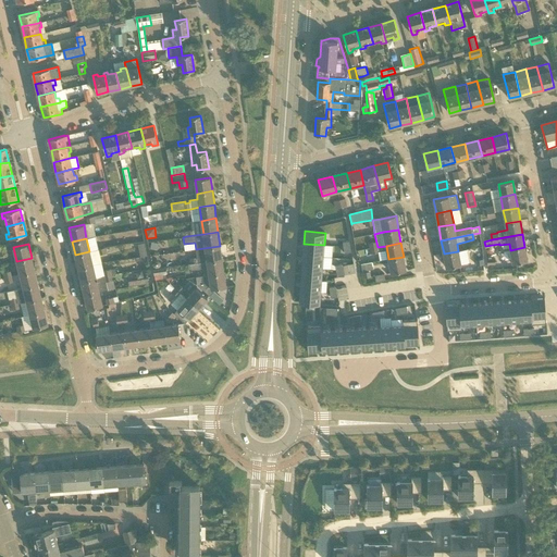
[(324,245),(304,244),(302,256),(323,257),(324,245)]
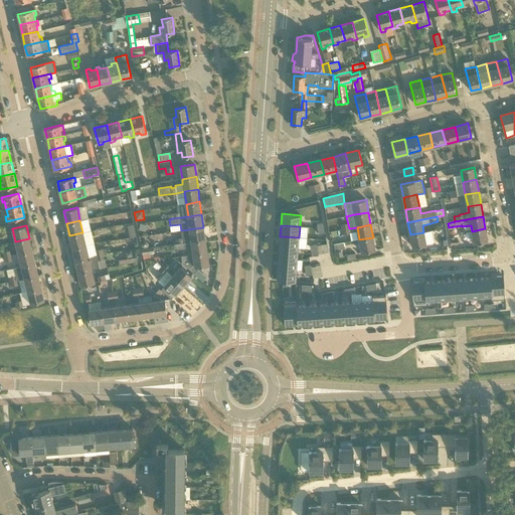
[(192,241),(205,239),(203,227),(181,230),(182,238),(175,239),(176,244),(192,241)]
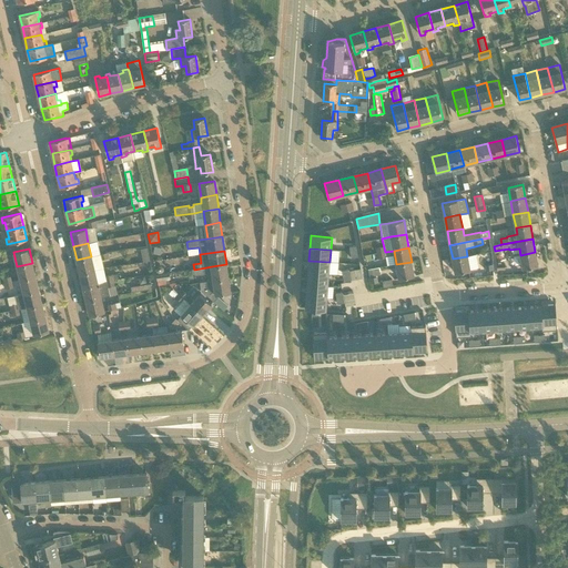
[(535,252),(520,255),(523,269),(538,266),(535,252)]
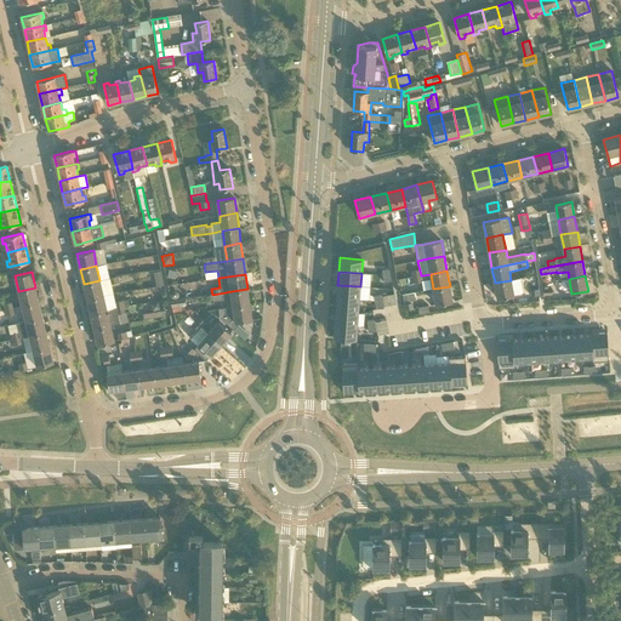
[(103,295),(100,280),(84,284),(87,298),(103,295)]
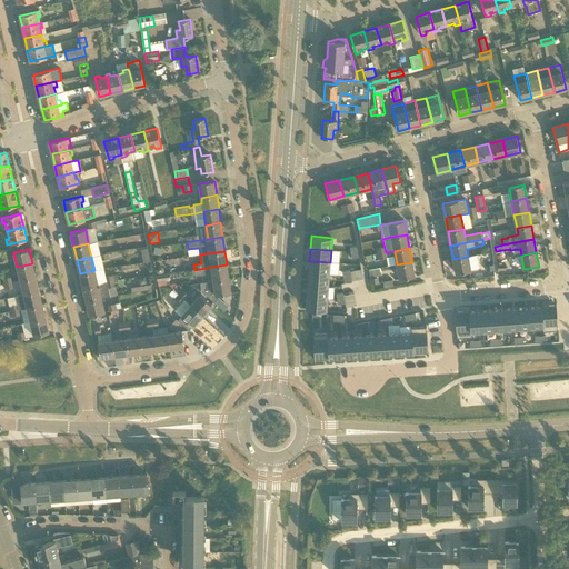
[(468,257),(453,259),(456,273),(471,270),(468,257)]
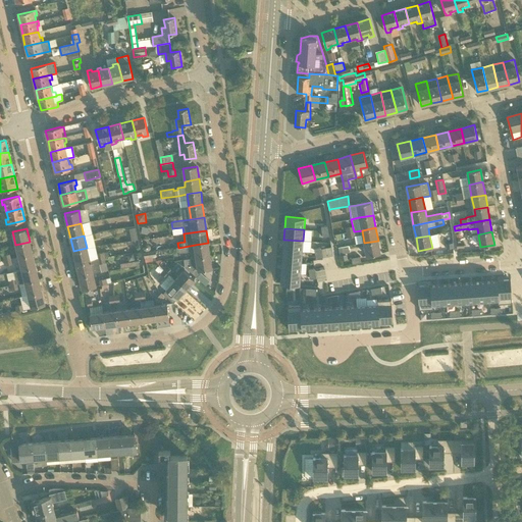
[(283,240),(282,250),(302,252),(303,241),(283,240)]
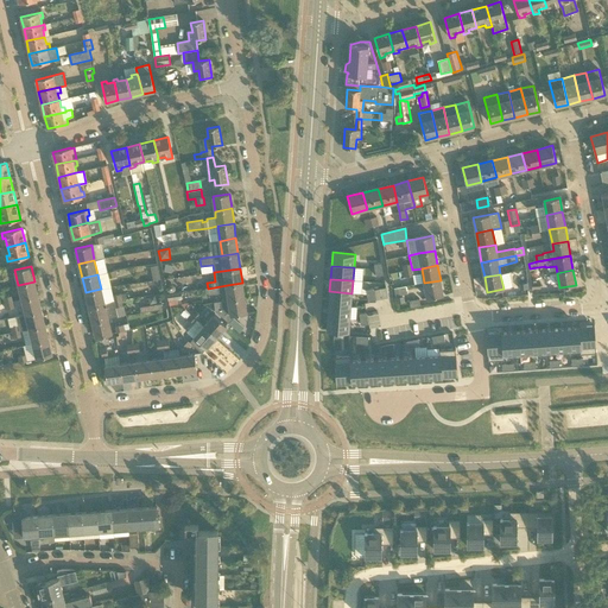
[(441,280),(424,283),(426,298),(443,295),(441,280)]
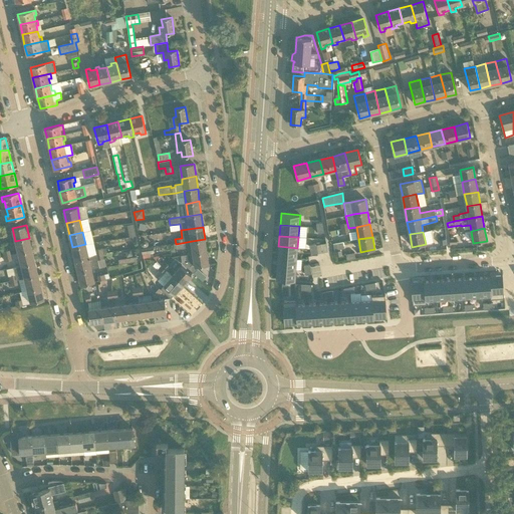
[(18,253),(32,250),(29,238),(15,241),(18,253)]
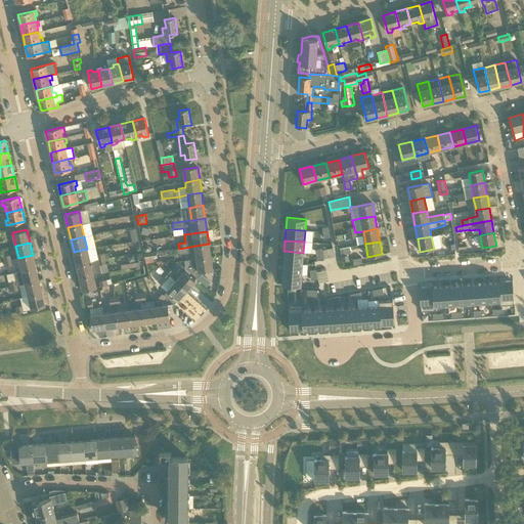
[(192,259),(211,256),(209,244),(195,246),(179,249),(177,249),(178,255),(191,253),(192,259)]
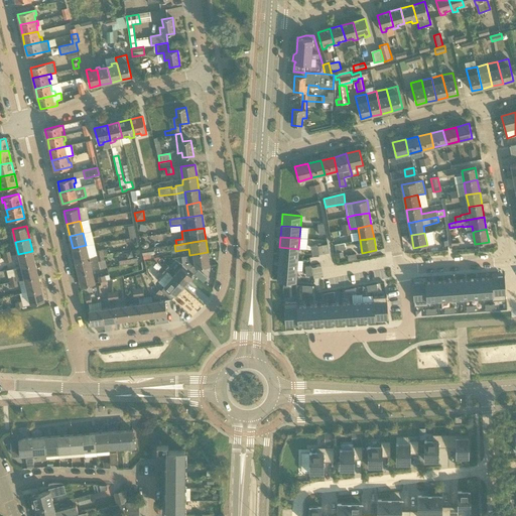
[(342,251),(347,250),(345,243),(335,245),(336,253),(337,258),(344,257),(342,251)]
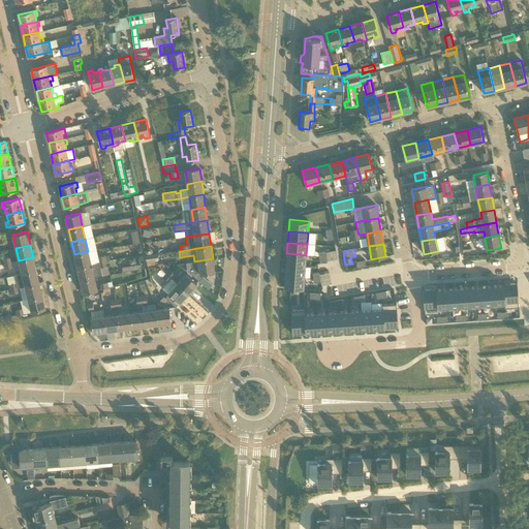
[(74,254),(78,268),(91,265),(88,251),(74,254)]
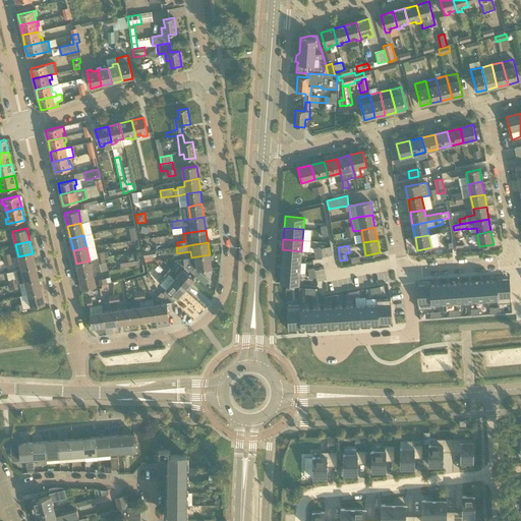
[(156,261),(155,256),(157,255),(156,249),(143,252),(145,257),(146,257),(146,262),(156,261)]
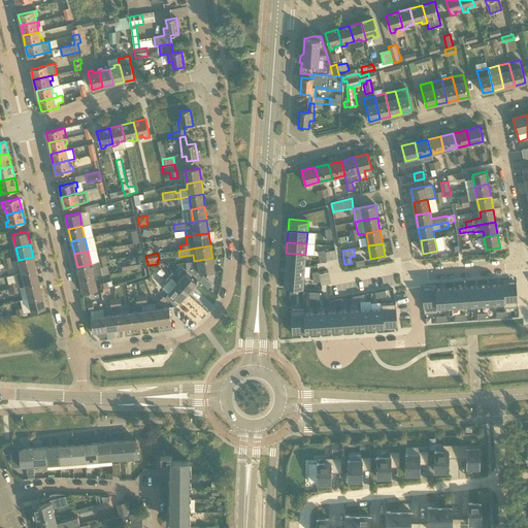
[(286,264),(305,265),(305,255),(286,253),(286,264)]
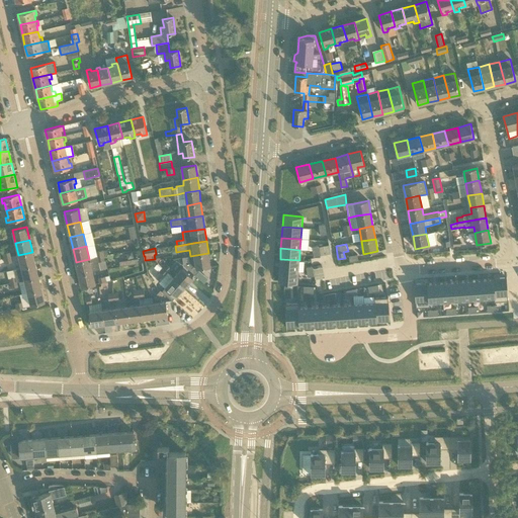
[(22,268),(35,264),(32,252),(18,255),(22,268)]
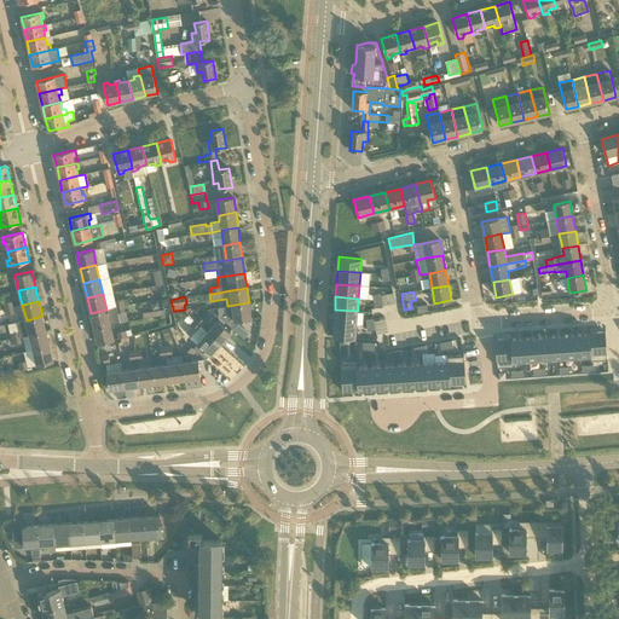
[(219,316),(224,320),(233,329),(238,323),(237,323),(237,320),(252,318),(249,302),(227,306),(218,308),(219,314),(219,316)]
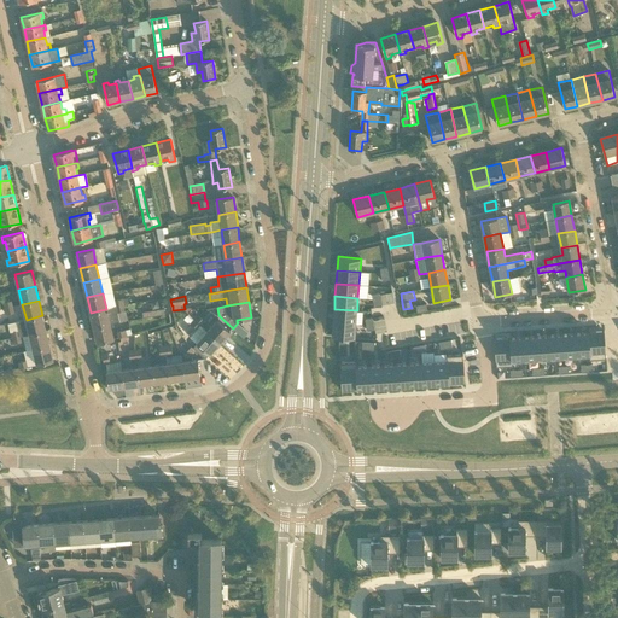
[(124,304),(116,307),(106,309),(91,313),(94,328),(110,324),(120,321),(117,313),(126,309),(124,304)]
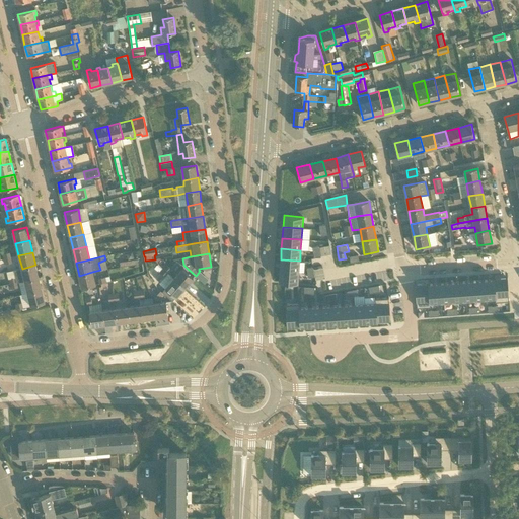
[(281,260),(280,271),(299,272),(300,261),(281,260)]
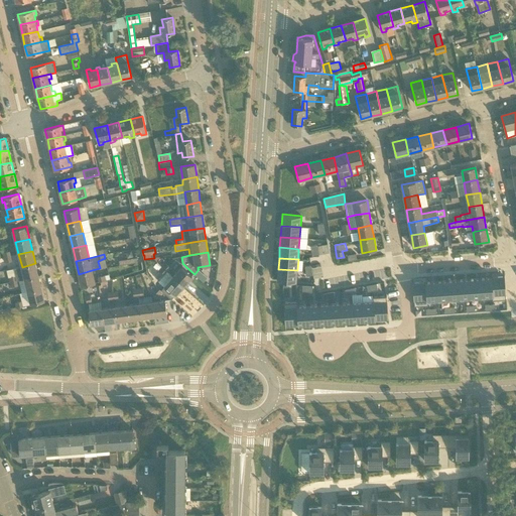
[(9,283),(17,281),(25,279),(38,275),(35,263),(22,267),(7,270),(9,277),(8,277),(9,283)]
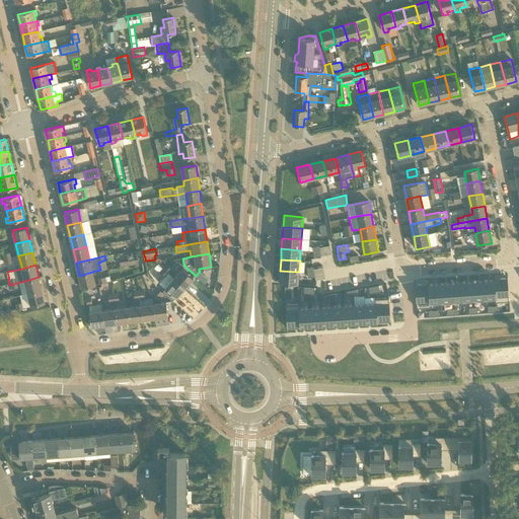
[(163,269),(158,265),(155,269),(165,278),(168,274),(163,269)]
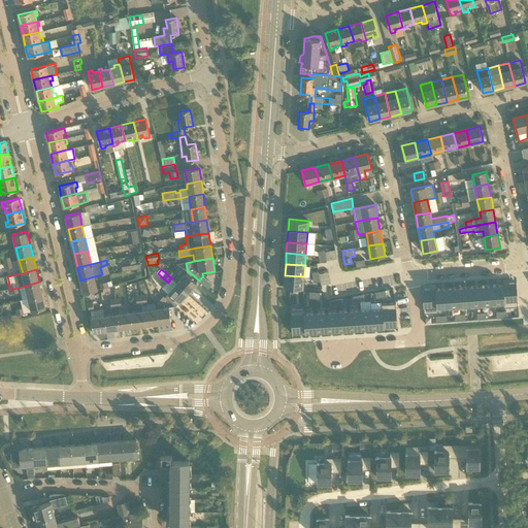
[(166,273),(171,278),(175,274),(169,269),(166,273)]
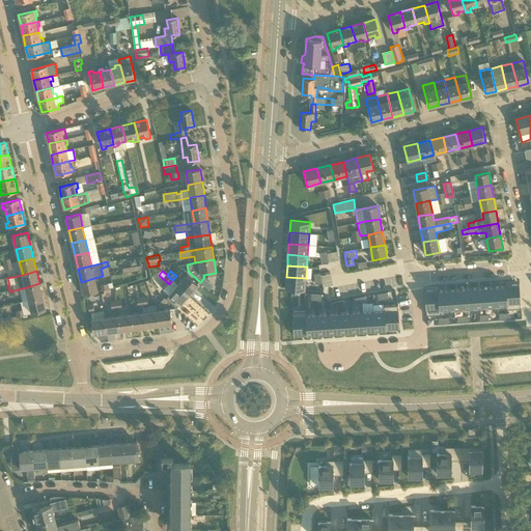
[(178,285),(189,295),(198,284),(187,275),(178,285)]
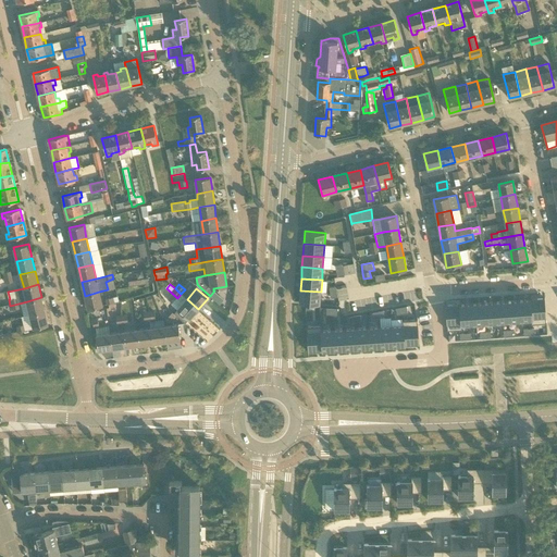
[(214,291),(210,295),(220,304),(223,299),(214,291)]
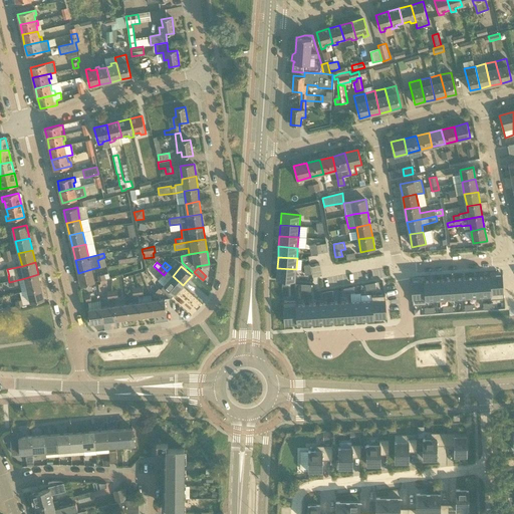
[(295,280),(296,269),(277,268),(276,279),(295,280)]
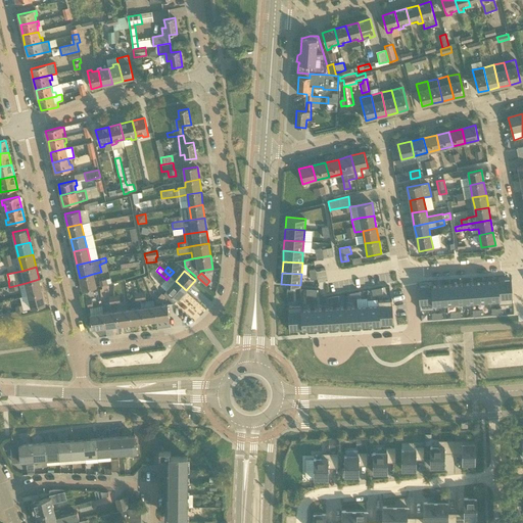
[(96,287),(93,274),(80,278),(83,290),(96,287)]
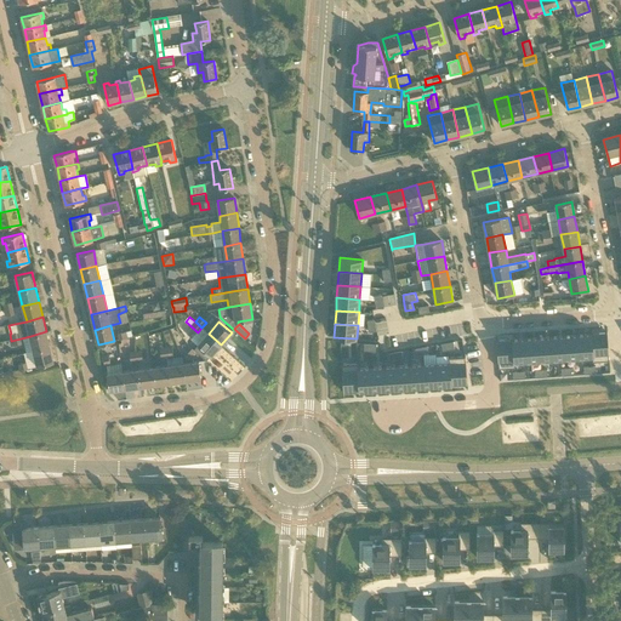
[(34,351),(50,347),(46,331),(30,336),(34,351)]
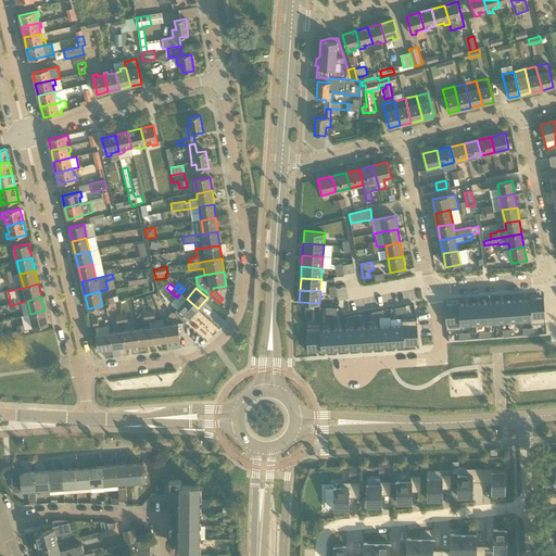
[(544,298),(530,299),(531,320),(531,325),(546,324),(544,298)]
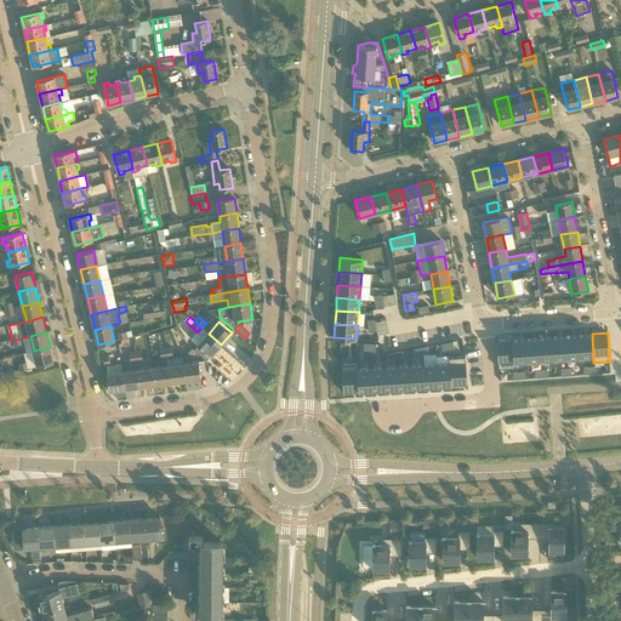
[(210,357),(221,345),(209,334),(198,346),(210,357)]
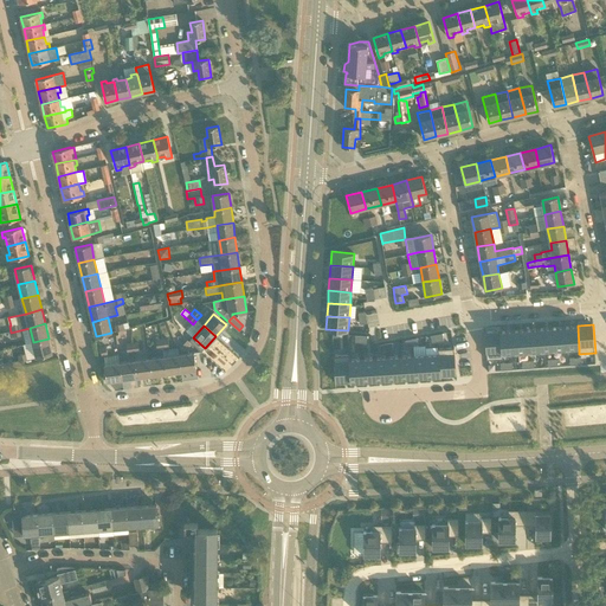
[(566,349),(579,349),(578,326),(565,327),(566,349)]
